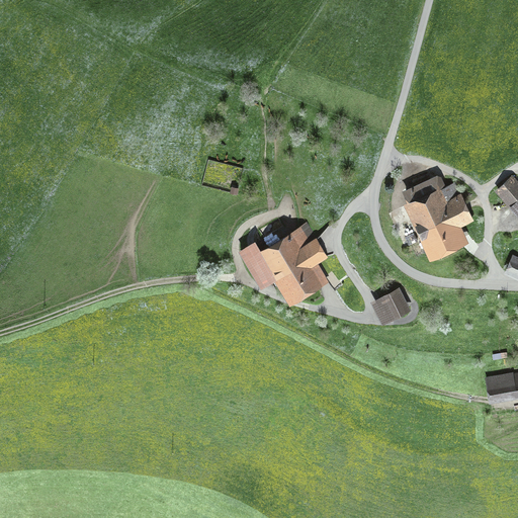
[(460,241),(453,226),(470,218),(454,183),(440,190),(435,178),(406,192),(434,253),(460,241)]
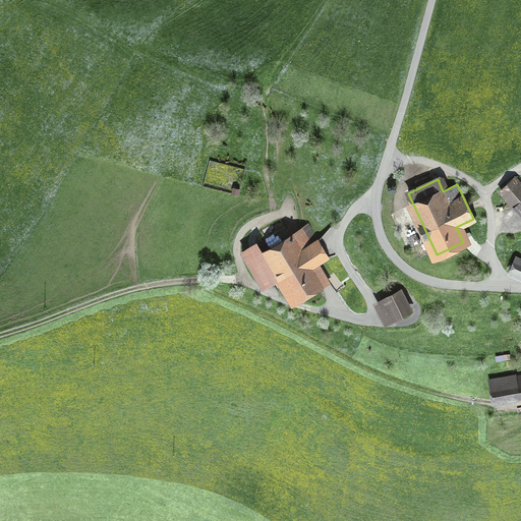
[(520,188),(512,179),(501,190),(520,212),(520,188)]
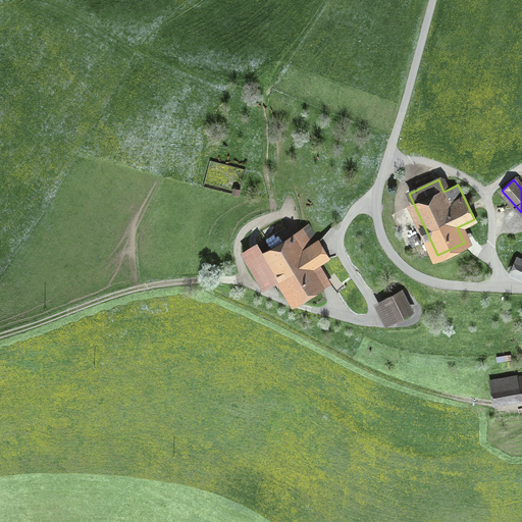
[(320,284),(311,268),(329,257),(311,225),(262,254),(256,244),(242,253),(261,285),(272,279),(279,292),(288,288),(295,300),(320,284)]
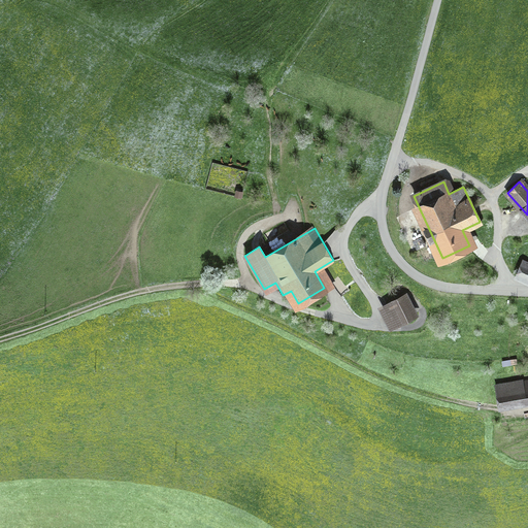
[(527,264),(522,262),(516,275),(527,281),(527,264)]
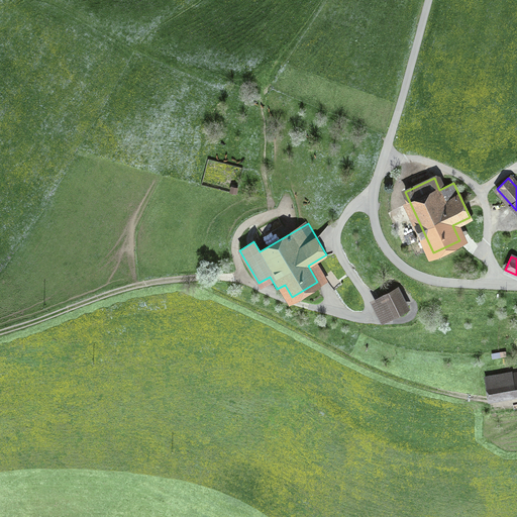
[(334,289),(347,280),(337,267),(324,276),(334,289)]
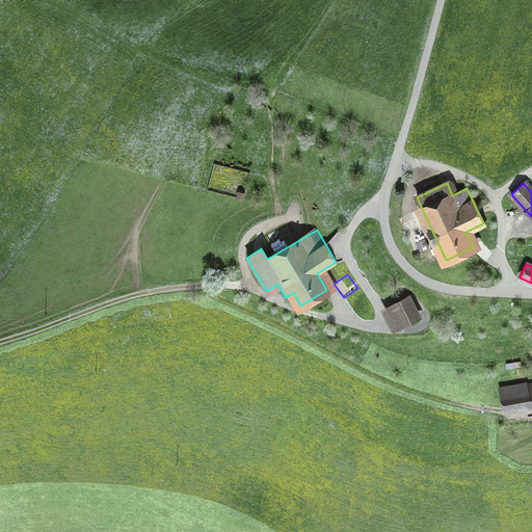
[(418,317),(408,298),(401,301),(398,295),(386,301),(398,326),(418,317)]
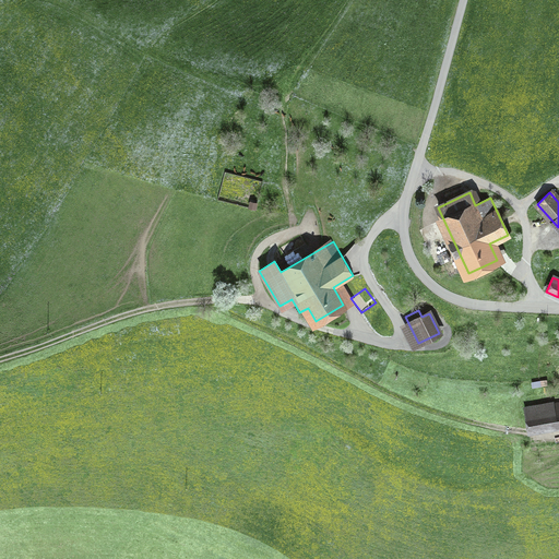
[(558,401),(546,404),(546,403),(525,406),(528,427),(546,424),(547,425),(558,421),(558,401)]
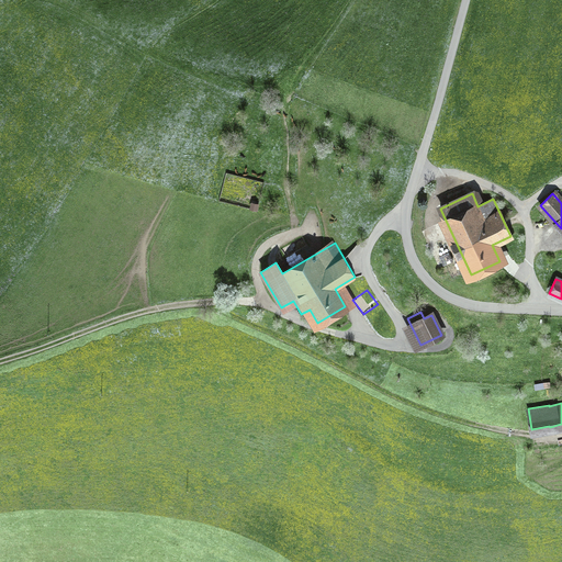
All buildings are outlined.
